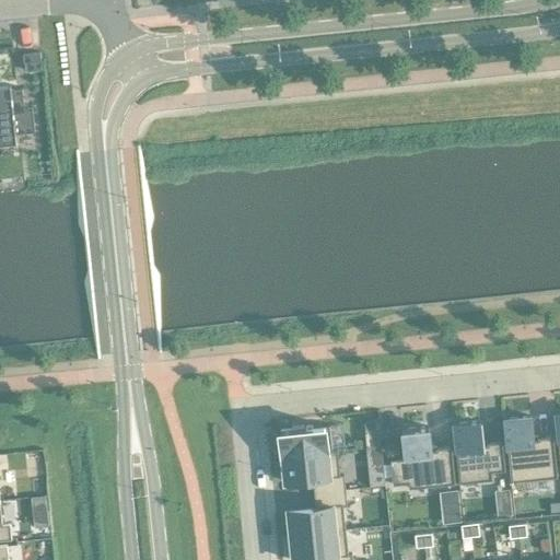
[(39,53),(22,55),(23,63),(41,61),(39,53)]
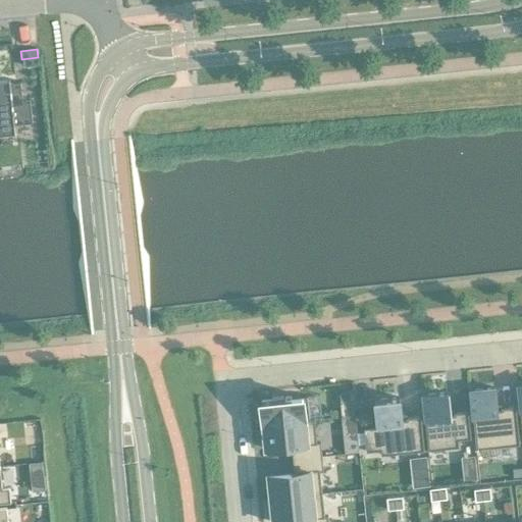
[(0,134),(14,133),(13,125),(32,123),(29,100),(21,101),(19,83),(9,84),(8,80),(0,80),(0,134)]
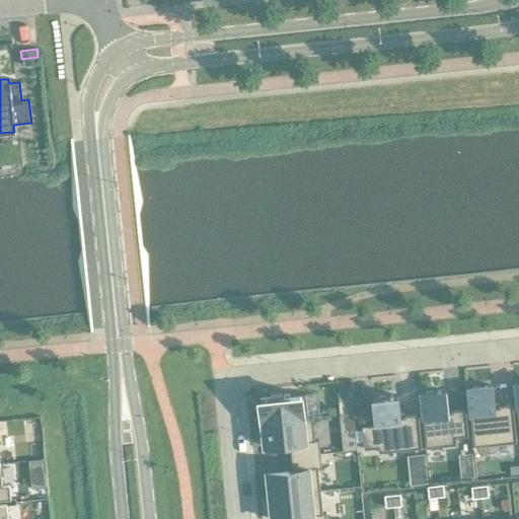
[(491,386),(466,389),(472,447),(516,443),(512,404),(498,406),(498,409),(493,409),(493,403),(491,386)]
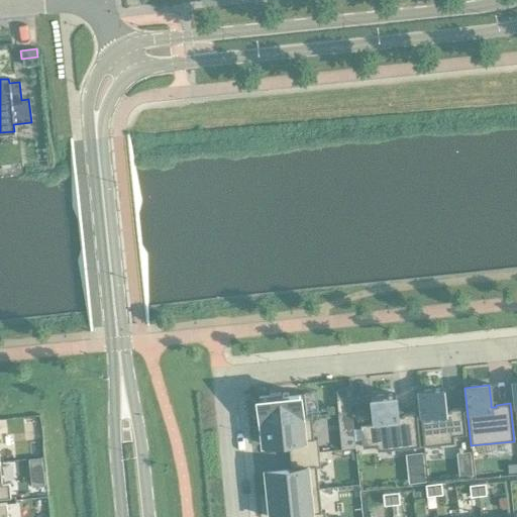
[(348,388),(335,390),(337,414),(351,412),(348,388)]
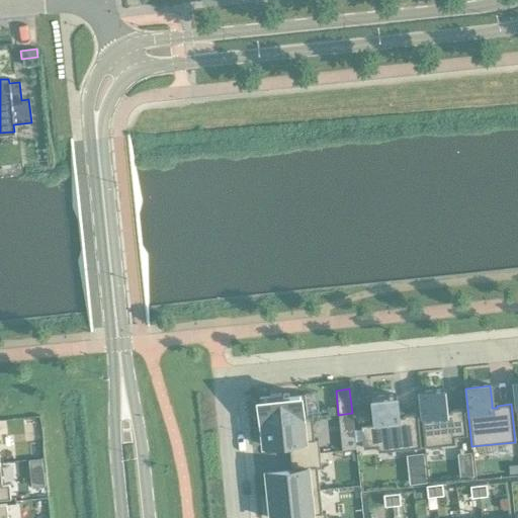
[(443,391),(419,394),(424,447),(454,444),(453,437),(466,436),(463,409),(449,411),(449,413),(445,413),(444,408),(443,391)]
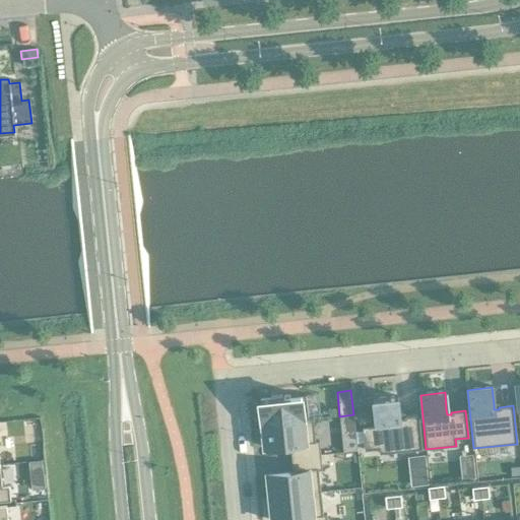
[(305,395),(259,400),(261,424),(313,419),(312,417),(308,418),(305,395)]
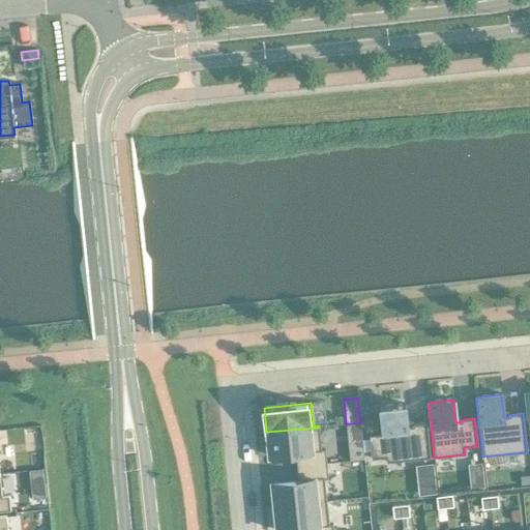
[(383,435),(369,436),(371,460),(385,458),(386,463),(430,459),(427,423),(412,424),(412,427),(407,428),(407,422),(405,405),(380,407),(383,435)]
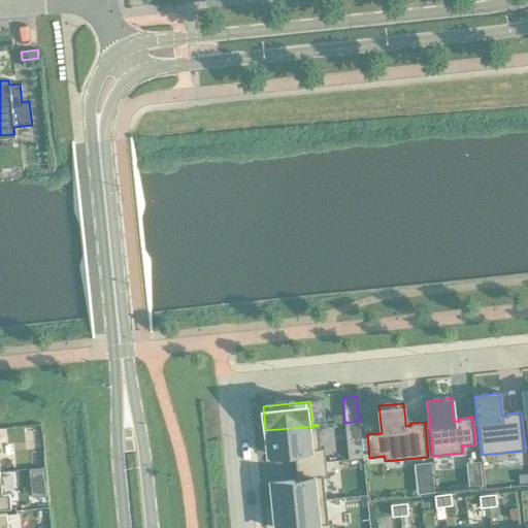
[(318,426),(265,430),(268,455),(294,452),(295,465),(324,462),(323,449),(320,449),(318,426)]
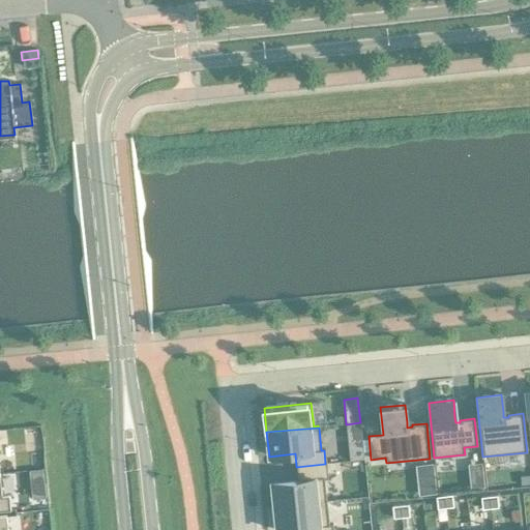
[(298,480),(272,482),(274,507),(326,502),(324,478),(327,478),(325,464),(296,467),(298,480)]
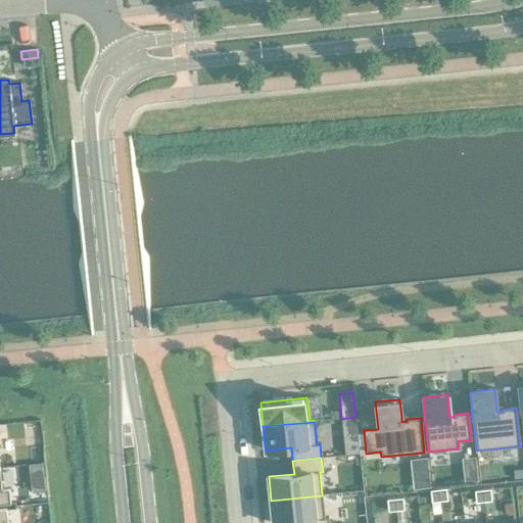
[(30,477),(43,476),(42,463),(28,465),(30,477)]
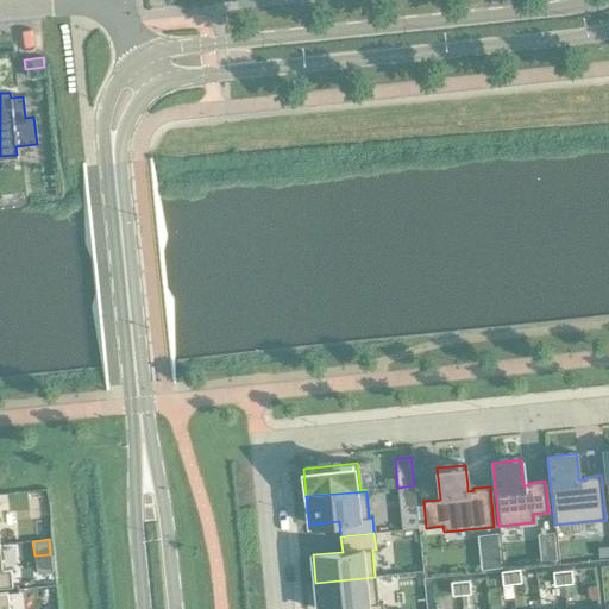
[(608,546),(596,547),(597,558),(608,557),(608,546)]
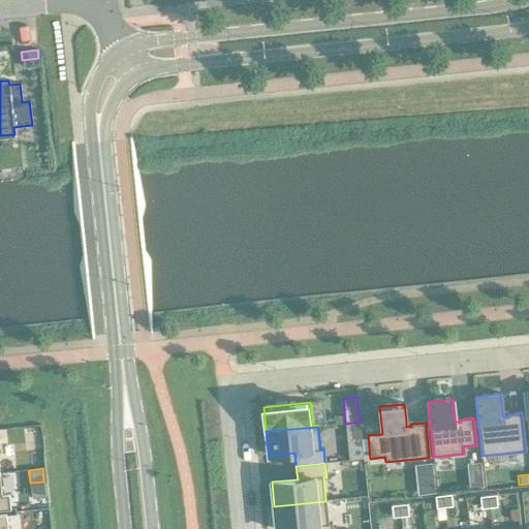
[(481,476),(468,477),(469,489),(483,487),(481,476)]
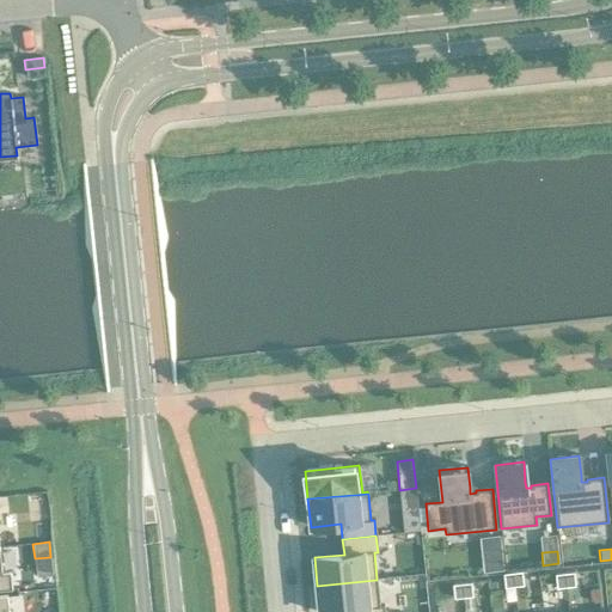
[(502,556),(481,558),(483,573),(503,570),(502,556)]
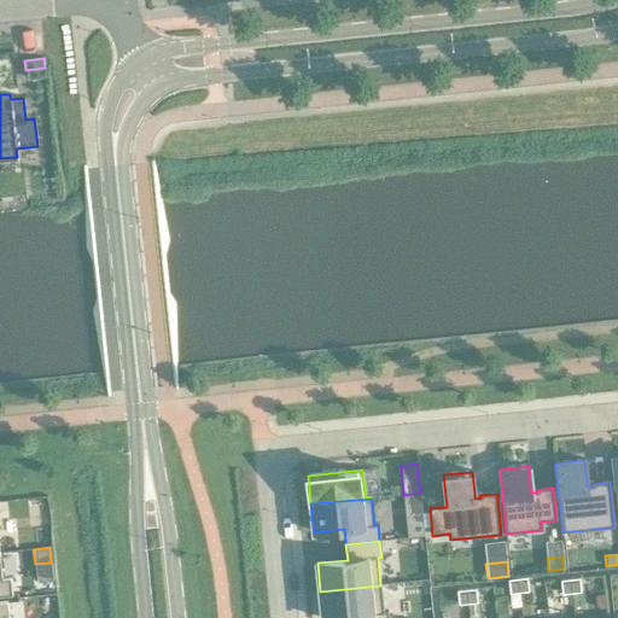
[(0,567),(0,596),(12,596),(10,578),(1,579),(0,567)]
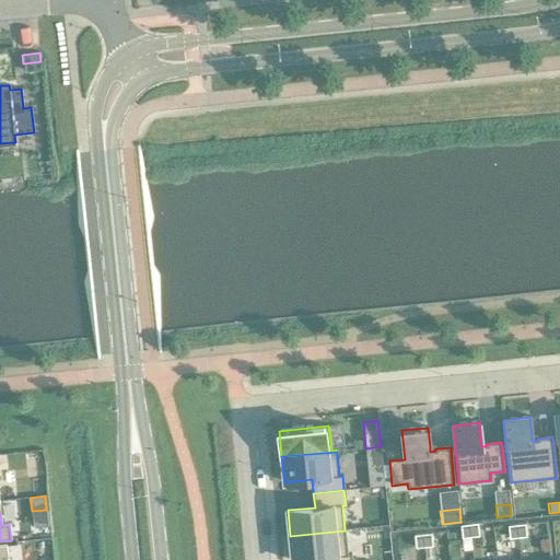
[(468,524),(461,525),(461,531),(462,538),(470,537),(468,524)]
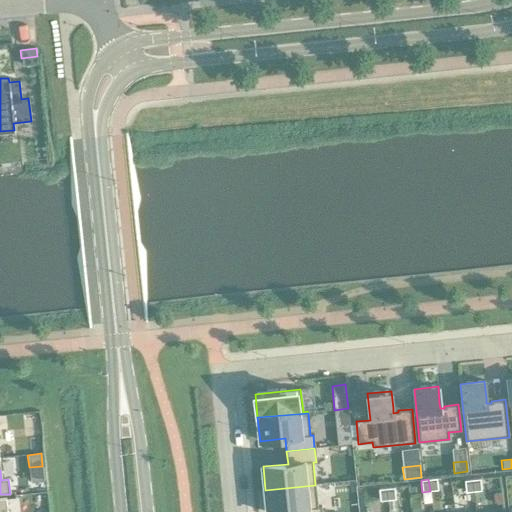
[(436,479),(428,479),(430,491),(438,491),(436,479)]
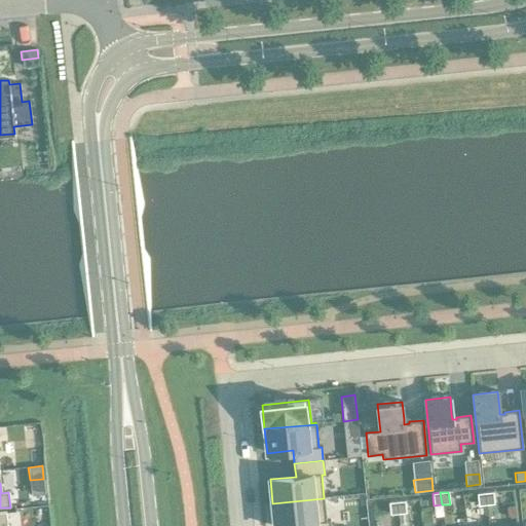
[(493,492),(485,493),(486,505),(494,504),(493,493),(493,492)]
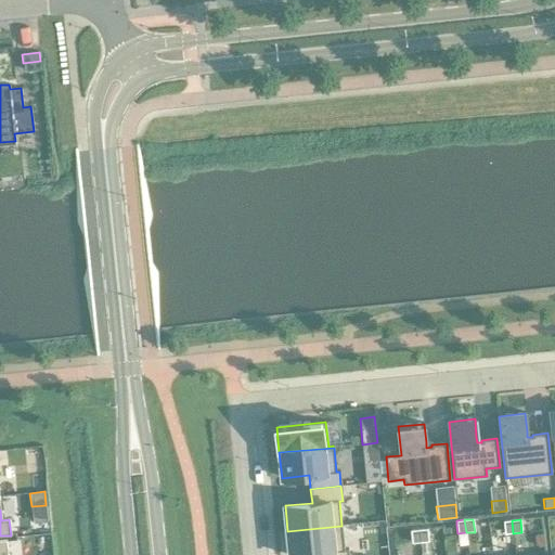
[(512,520),(503,521),(504,533),(513,533),(512,520)]
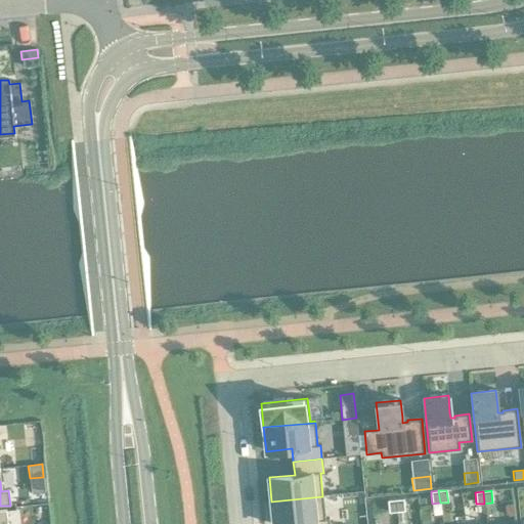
[(322,496),(271,501),(273,523),(289,523),(299,523),(329,523),(328,519),(324,519),(322,496)]
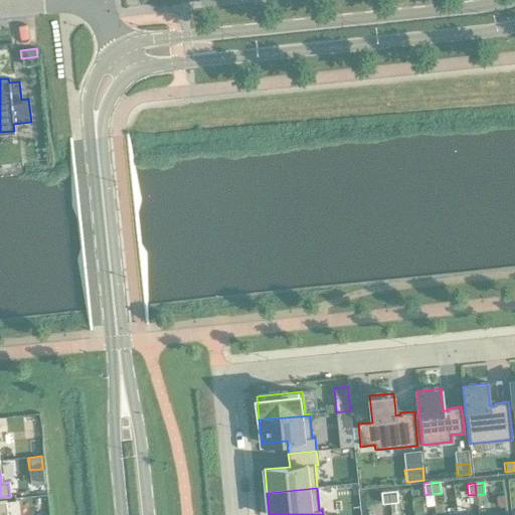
[(388,491),(380,492),(380,493),(381,504),(389,503),(388,491)]
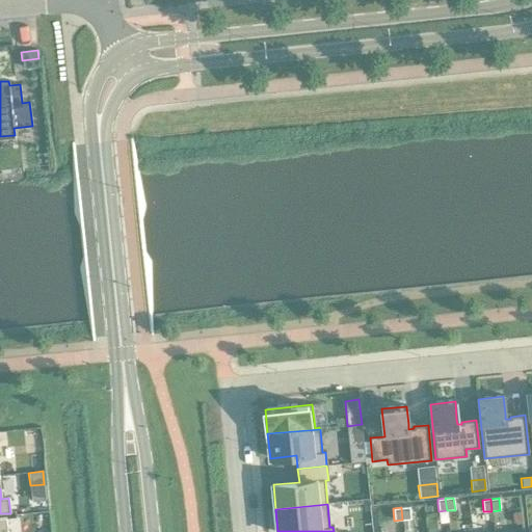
[(409,507),(401,507),(402,520),(410,520),(409,507)]
